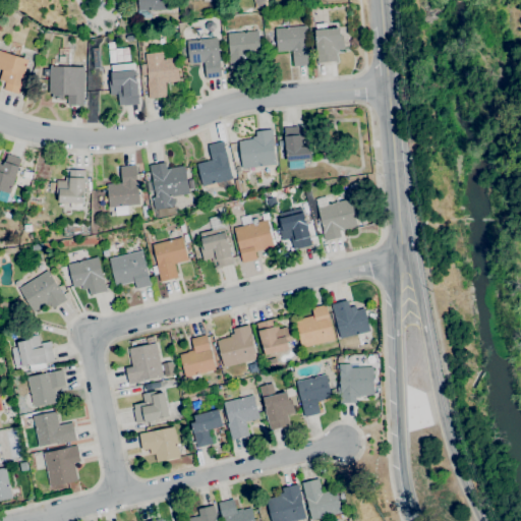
[(138,18),(137,0),(168,0),(169,10),(151,10),(151,17),(138,18)]
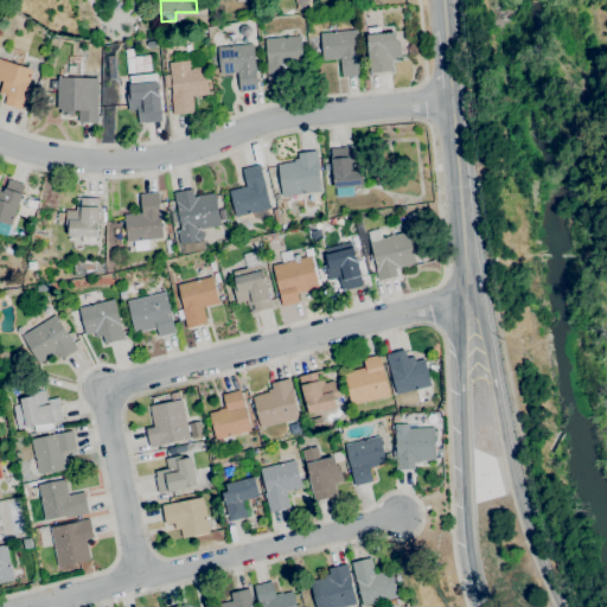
[(370,74),(369,64),(366,34),(368,34),(368,29),(376,27),(379,26),(381,33),(396,32),(396,42),(400,40),(402,57),(391,58),(393,71),(370,74)]
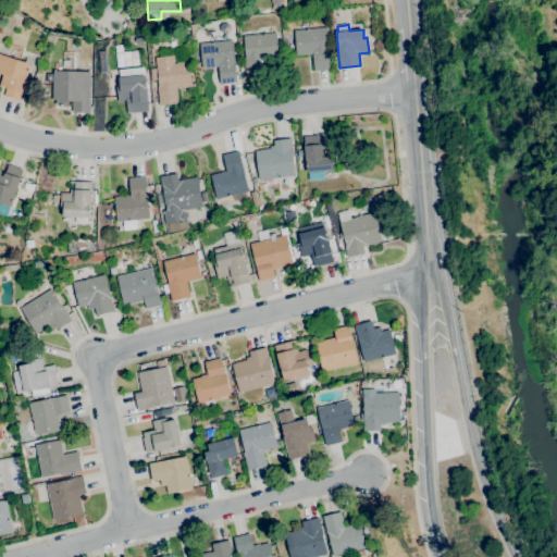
[(313,71),(312,54),(296,56),(294,31),(326,27),(331,70),(313,71)]
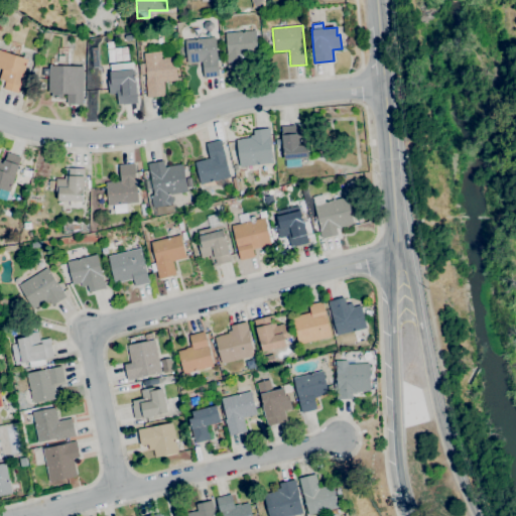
[(227,71),(226,53),(227,53),(225,33),(255,30),(258,55),(246,56),(247,70),(227,71)]
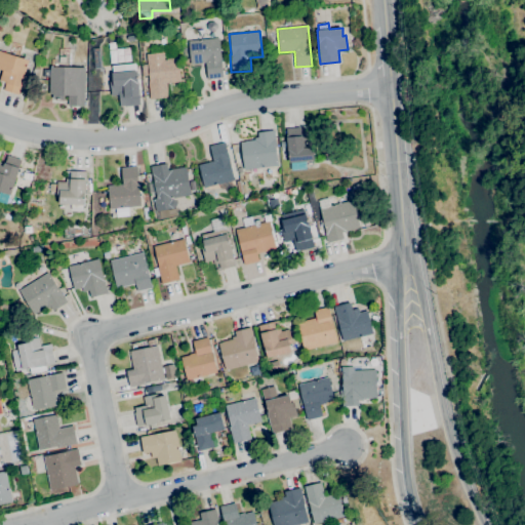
[(207,79),(205,63),(190,65),(188,41),(218,38),(223,78),(207,79)]
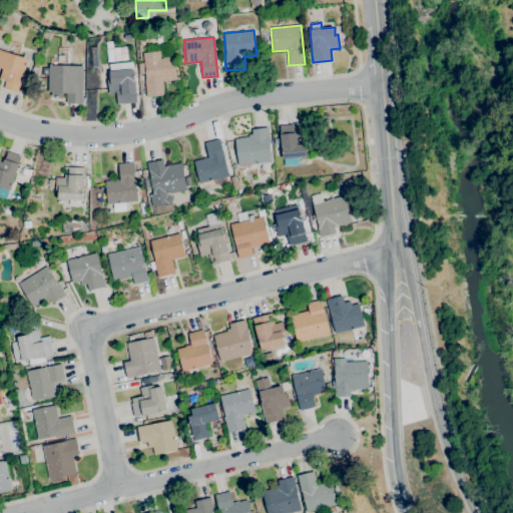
[(18,93),(3,88),(5,80),(0,78),(0,75),(2,69),(0,68),(0,49),(28,59),(20,86),(18,93)]
